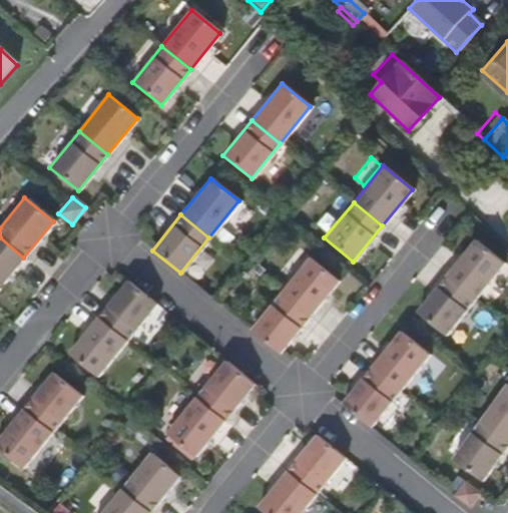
[(0,286),(23,258),(0,237),(0,286)]
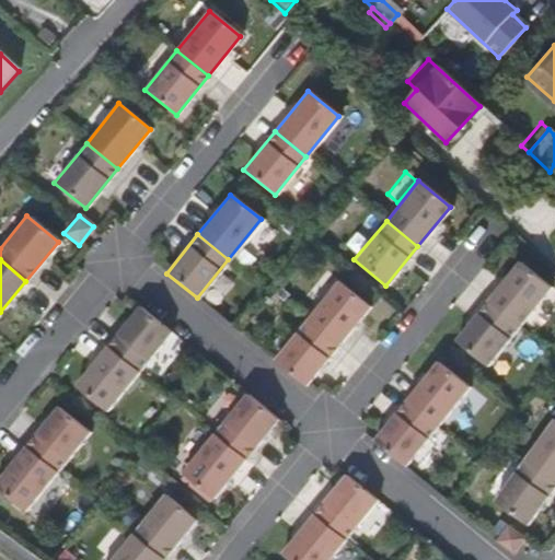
[(518,263),(486,302),(517,327),(548,288),(518,263)]
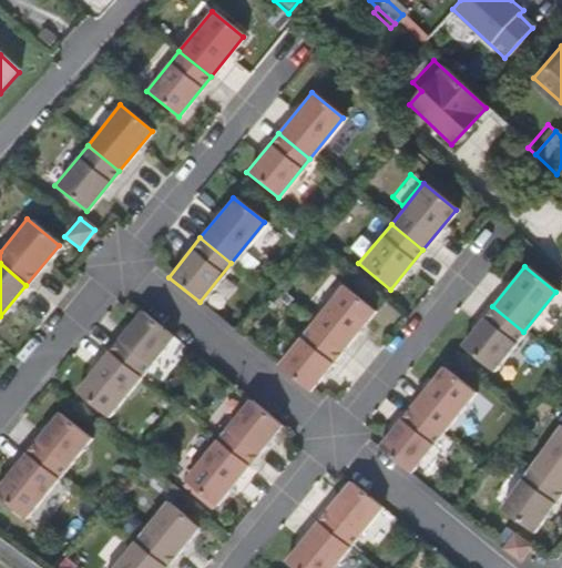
[(373,311),(341,286),(309,325),(340,351),(373,311)]
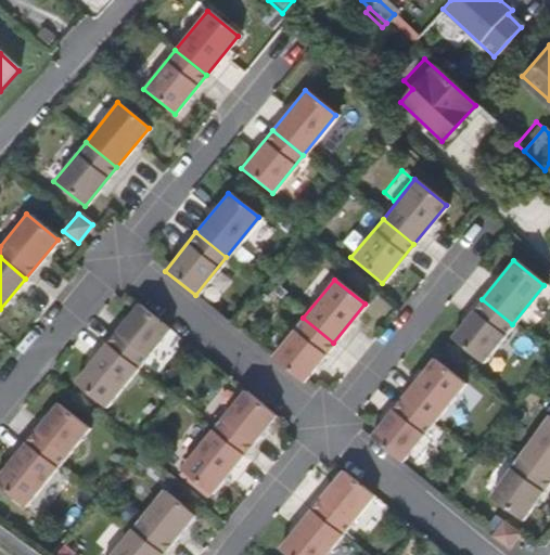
[(482,299),(449,338),(480,363),(512,324),(482,299)]
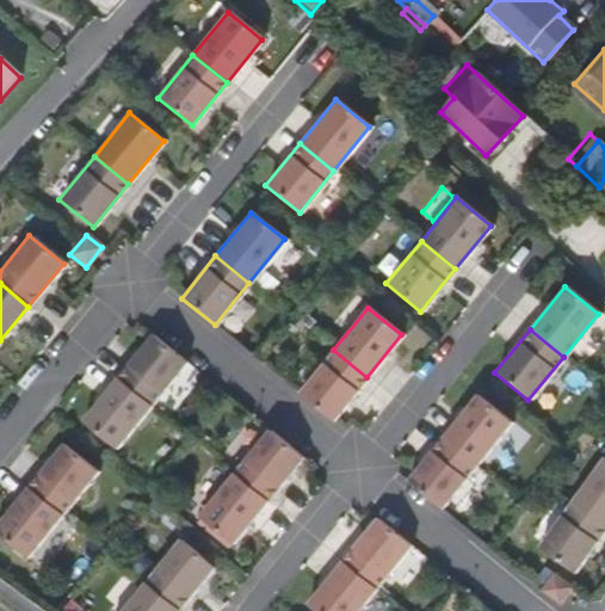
[(150,335),(116,378),(149,406),(185,363),(150,335)]
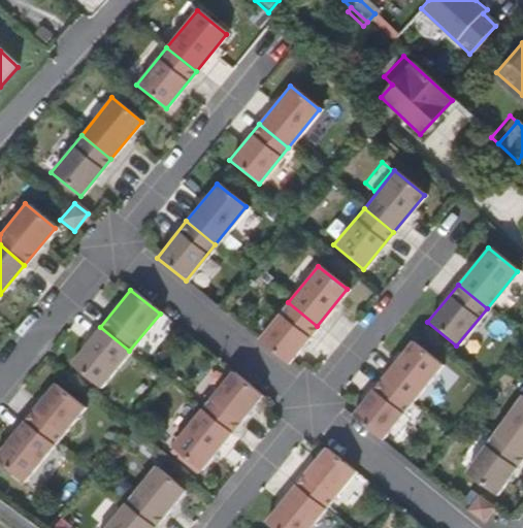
[(317,326),(288,302),(258,340),(288,363),(317,326)]
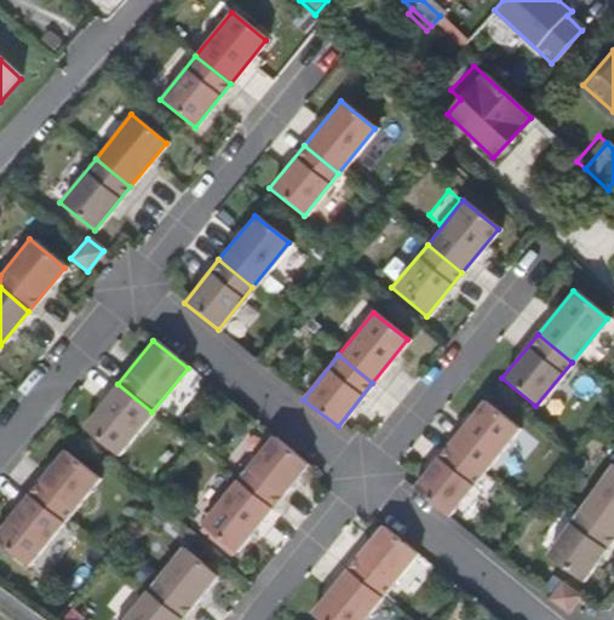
[(118,384),(81,426),(116,455),(151,412),(118,384)]
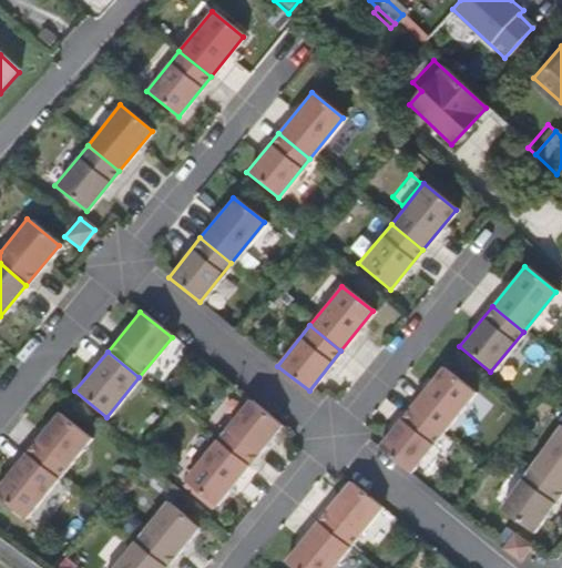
[(409,407),(440,433),(472,393),(441,367),(409,407)]
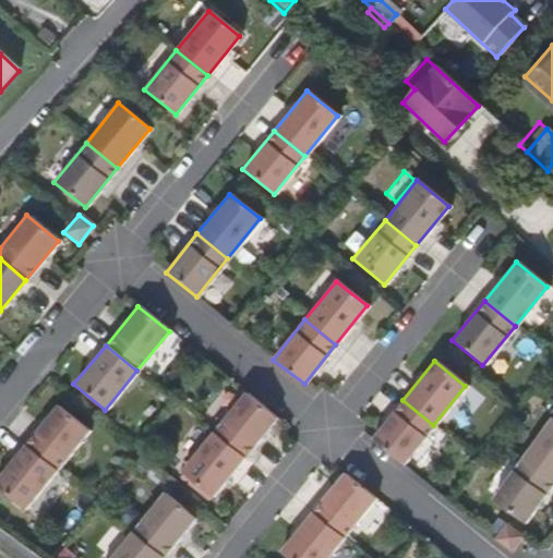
[(275,419),(244,393),(213,432),(243,457),(275,419)]
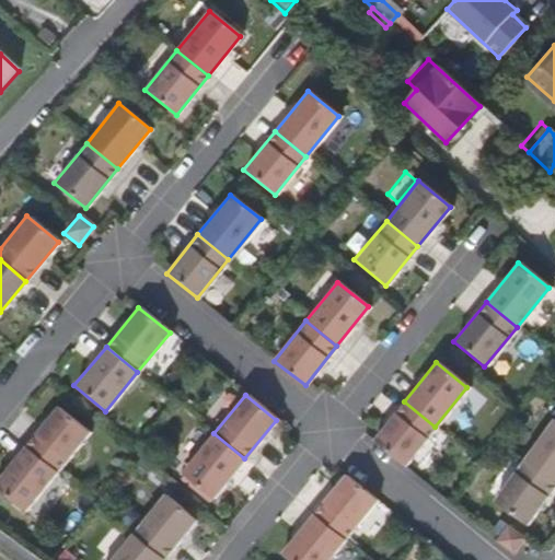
[(404,401),(372,440),(403,466),(435,427),(404,401)]
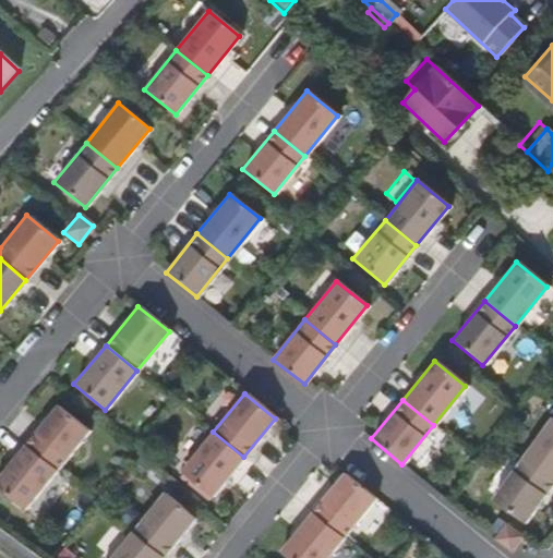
[(57,405),(24,445),(56,470),(87,431),(57,405)]
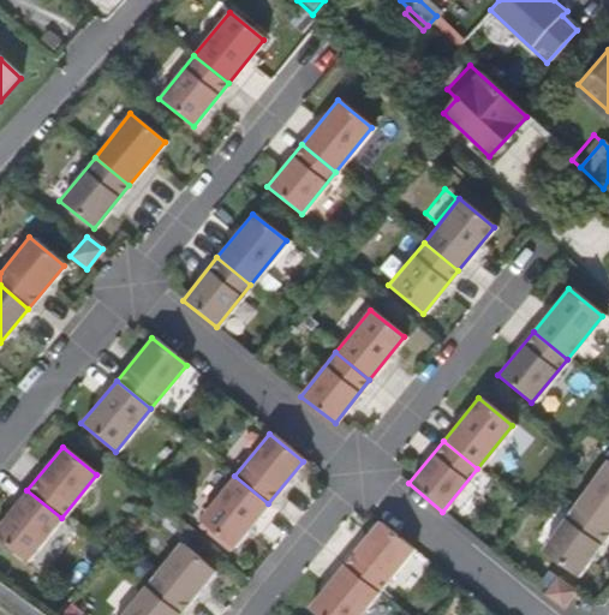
[(608,529),(608,461),(605,459),(572,505),(608,531),(608,529)]
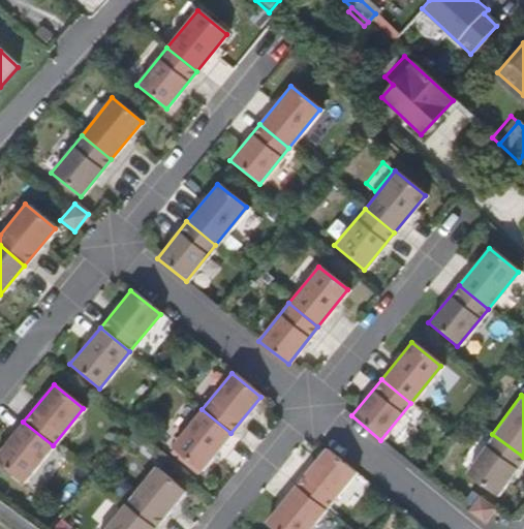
[(187,402),(165,428),(176,436),(196,410),(187,402)]
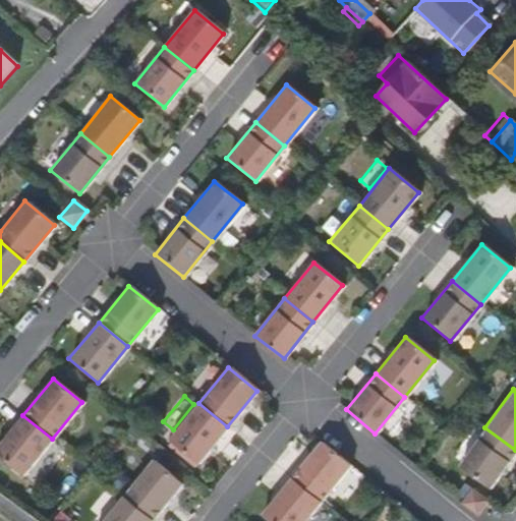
[(227,426),(198,403),(168,440),(196,463),(227,426)]
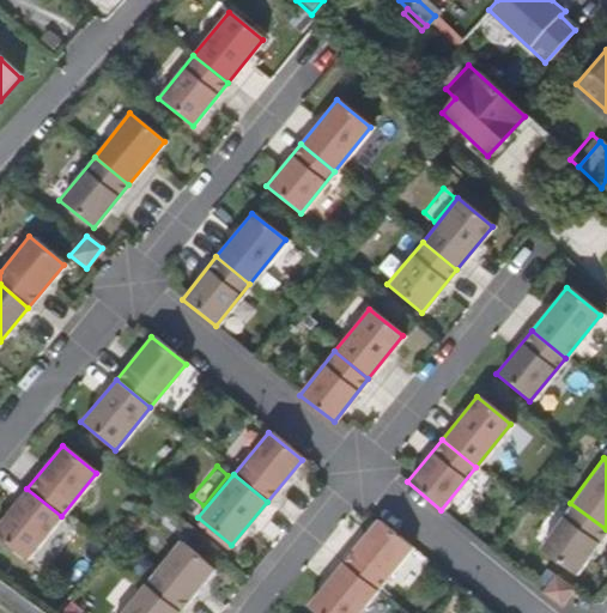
[(26,489),(0,520),(0,538),(25,559),(61,516),(26,489)]
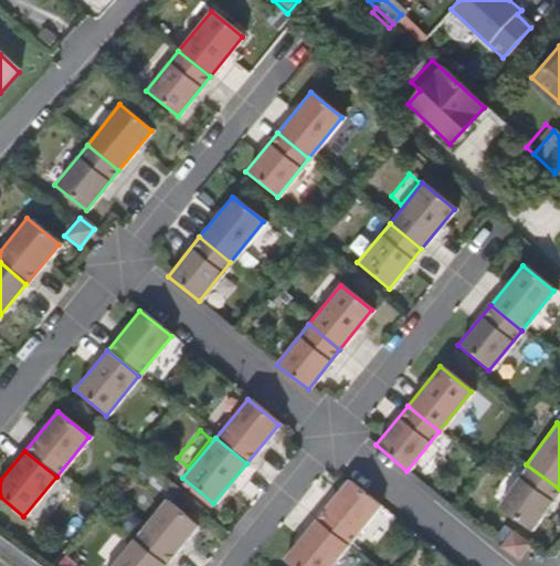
[(559,489),(526,464),(495,506),(528,531),(559,489)]
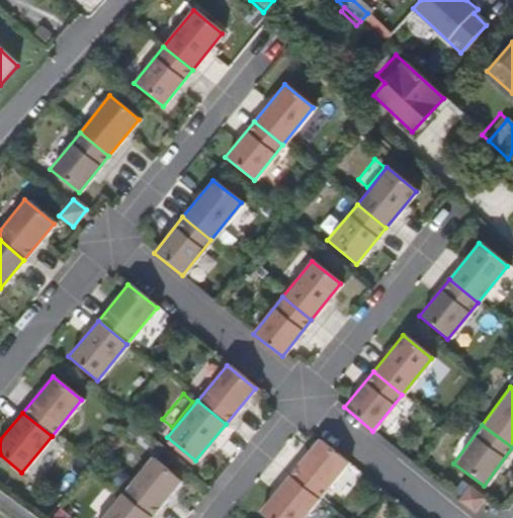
[(287,476),(317,499),(347,462),(318,439),(287,476)]
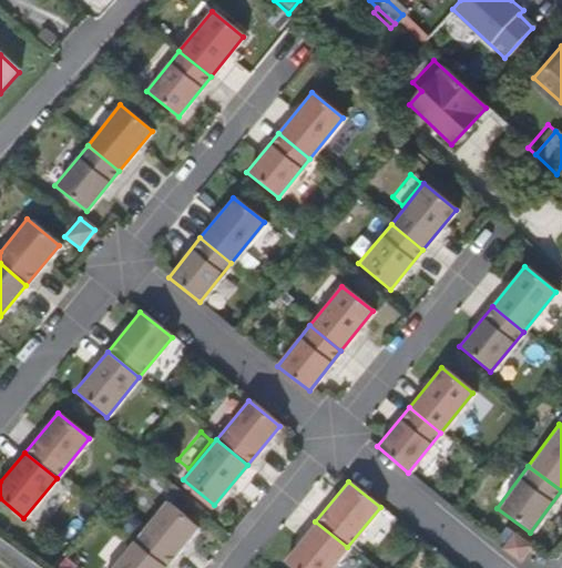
[(165,500),(133,540),(165,566),(197,526),(165,500)]
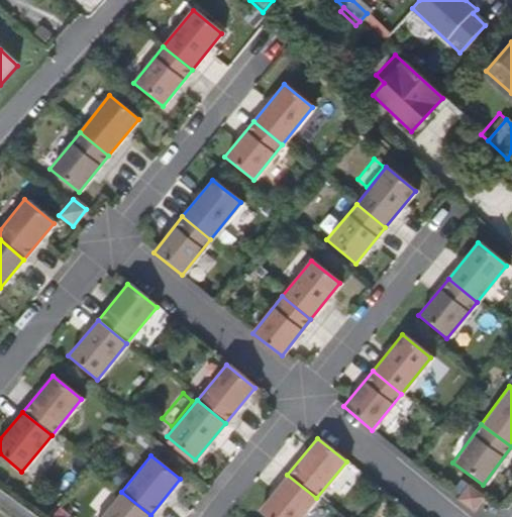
[(258,511),(265,516),(300,516),(316,498),(287,475),(258,511)]
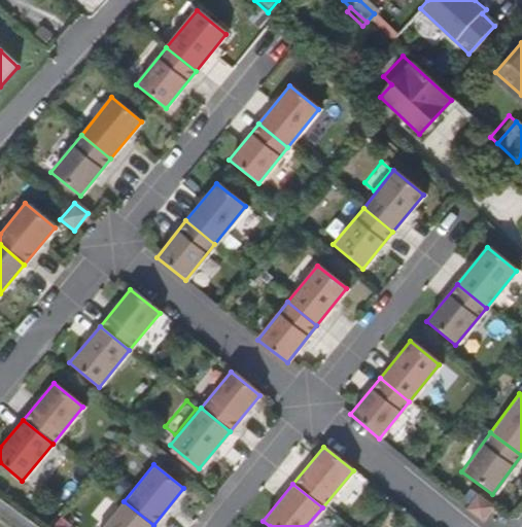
[(490,506),(476,495),(465,508),(481,520),(490,506)]
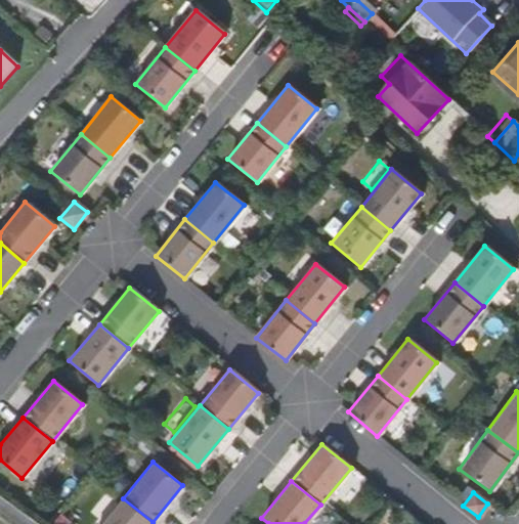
[(150,523),(153,522),(123,498),(101,523),(150,523)]
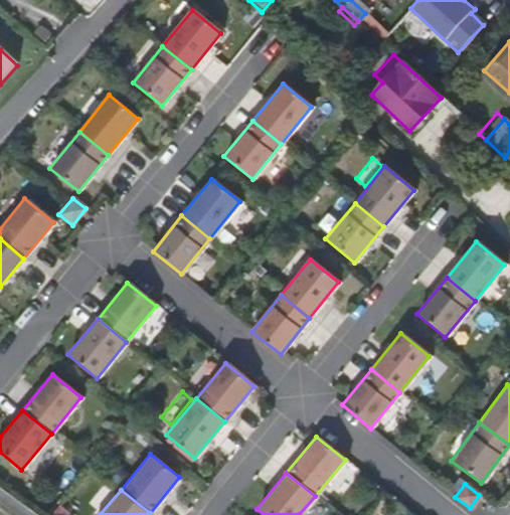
All buildings are outlined.
